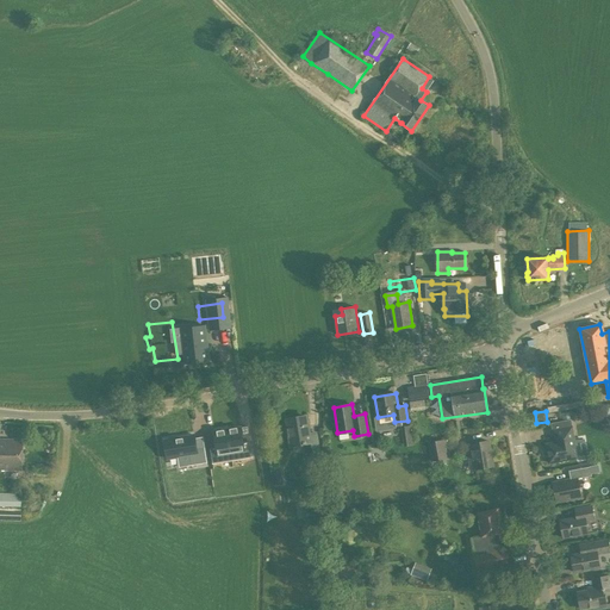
[(306,452),(318,449),(316,434),(309,435),(306,417),(287,419),(292,447),(305,444),(306,452)]
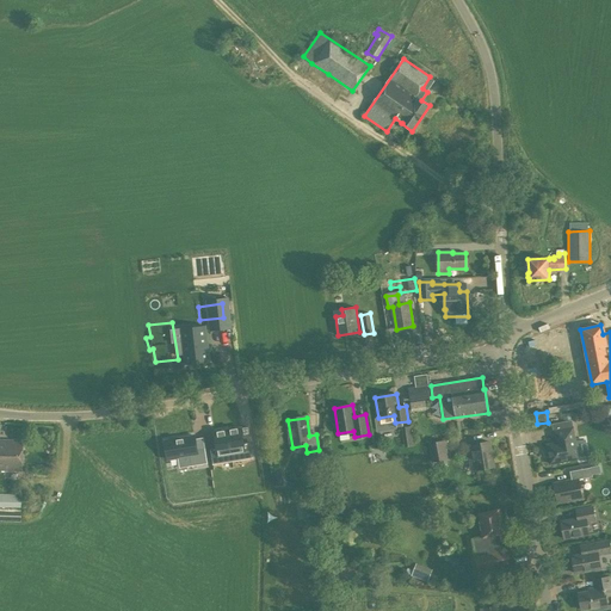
[(414,445),(412,426),(402,427),(405,446),(414,445)]
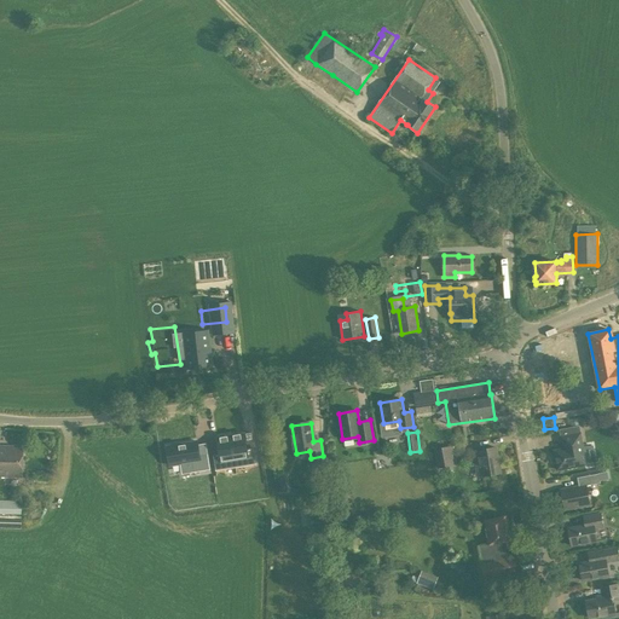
[(557,469),(586,464),(580,433),(561,437),(563,449),(554,451),(557,469)]
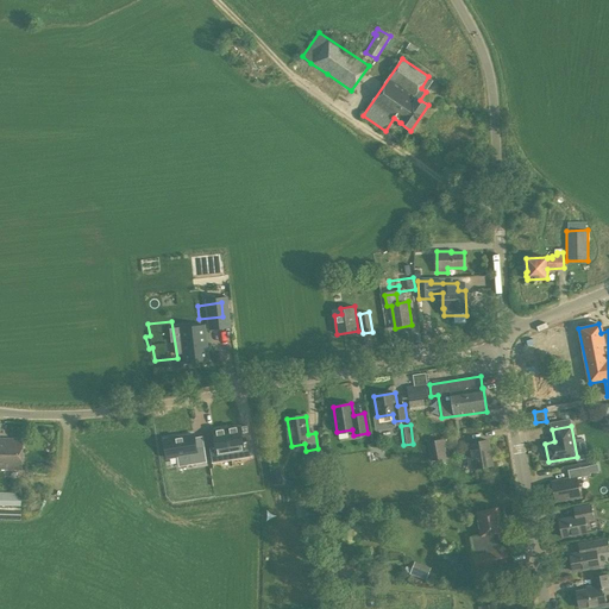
[(239,427),(226,429),(230,452),(250,449),(249,440),(242,441),(239,427)]
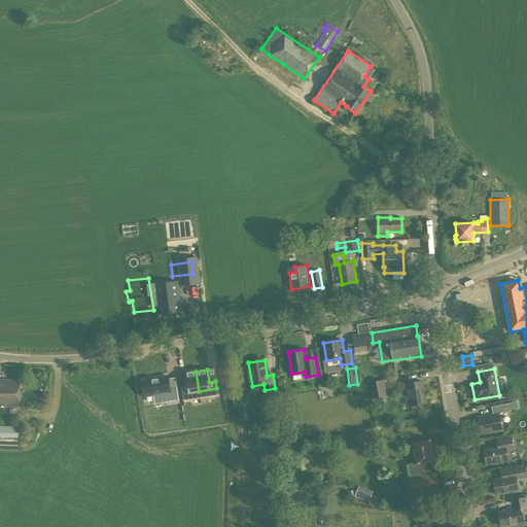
[(199,391),(196,372),(184,374),(186,386),(180,387),(182,394),(199,391)]
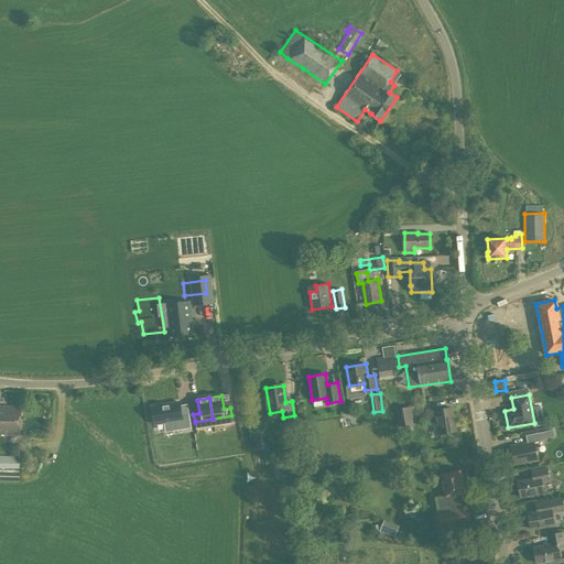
[(181,416),(179,403),(152,408),(154,425),(174,422),(176,432),(192,430),(188,415),(181,416)]
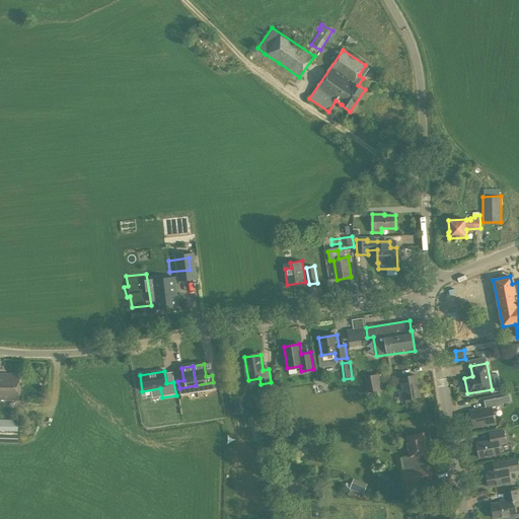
[(0,398),(17,399),(18,374),(0,373),(0,398)]
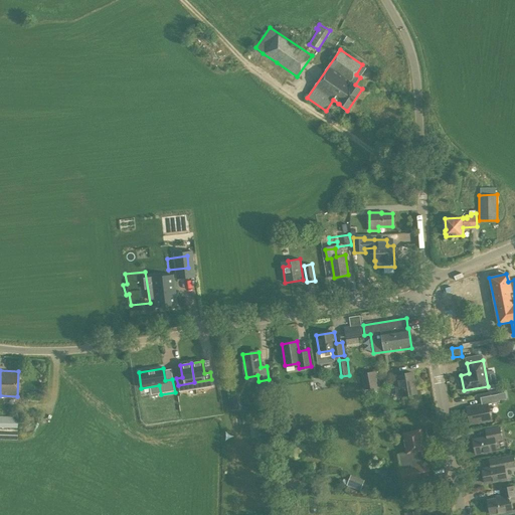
[(377,387),(375,371),(361,373),(364,389),(377,387)]
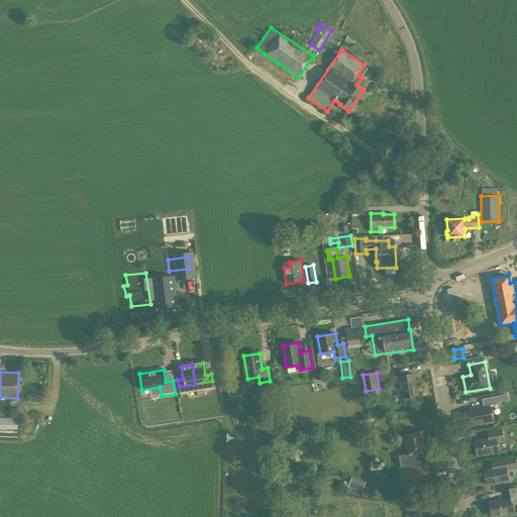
[(415,374),(396,377),(398,388),(401,387),(403,398),(418,395),(415,374)]
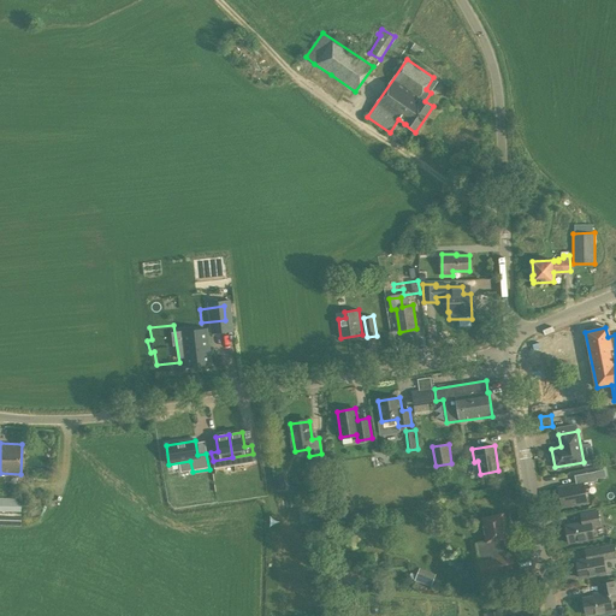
[(575,475),(576,486),(560,489),(563,505),(586,501),(582,484),(597,481),(596,472),(575,475)]
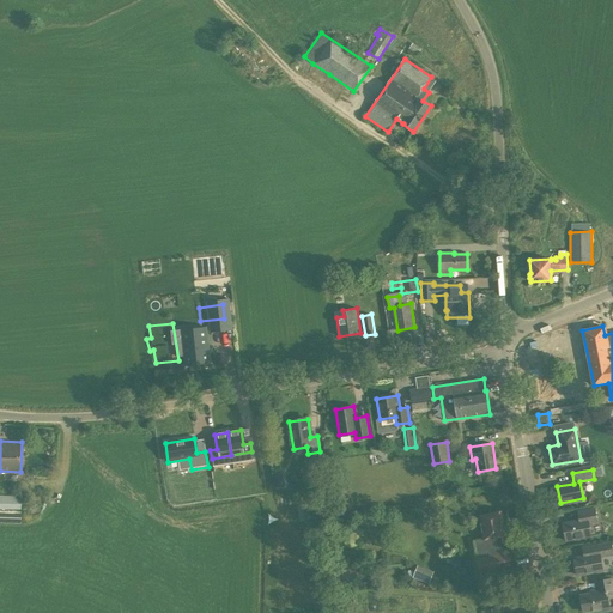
[(285,487),(283,473),(273,474),(274,489),(285,487)]
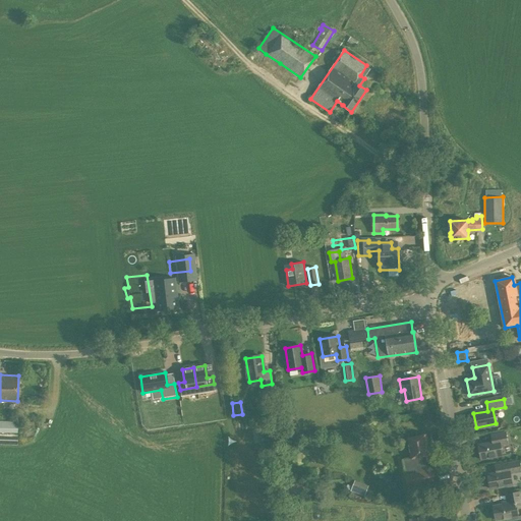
[(0,432),(16,432),(17,422),(0,421),(0,432)]
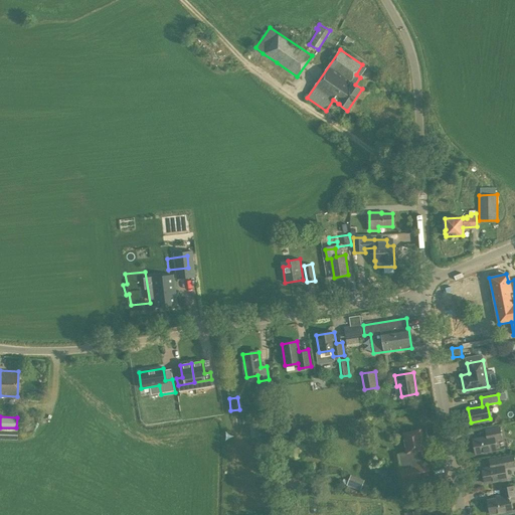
[(485,428),(486,437),(473,440),(476,454),(497,451),(495,441),(502,440),(500,426),(485,428)]
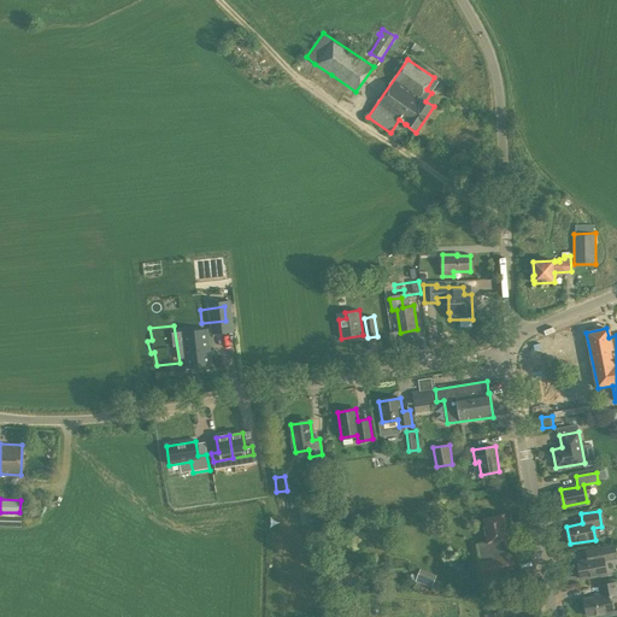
[(487,542),(510,538),(505,515),(483,518),(487,542)]
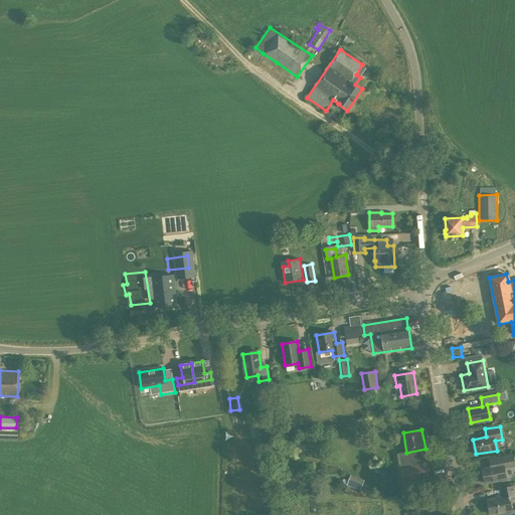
[(489,459),(490,468),(482,469),(484,483),(506,479),(505,469),(514,467),(513,455),(489,459)]
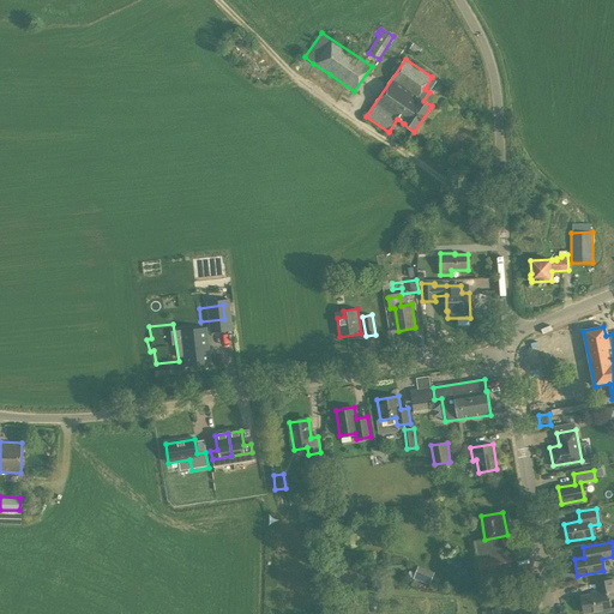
[(477,570),(509,569),(507,557),(477,558),(477,570)]
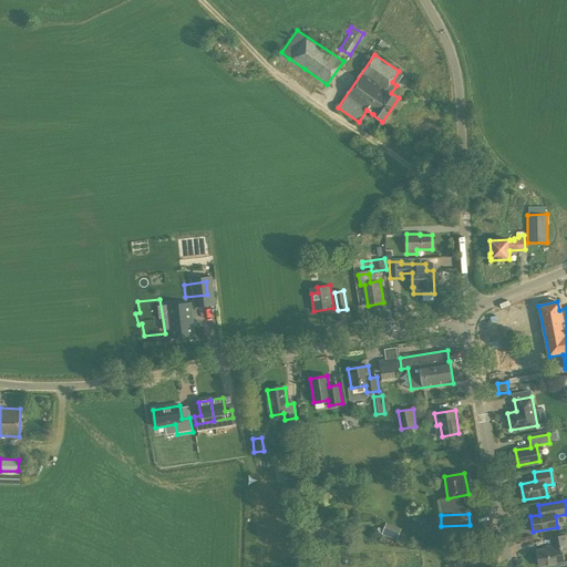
[(401,529),(387,523),(381,534),(397,540),(401,529)]
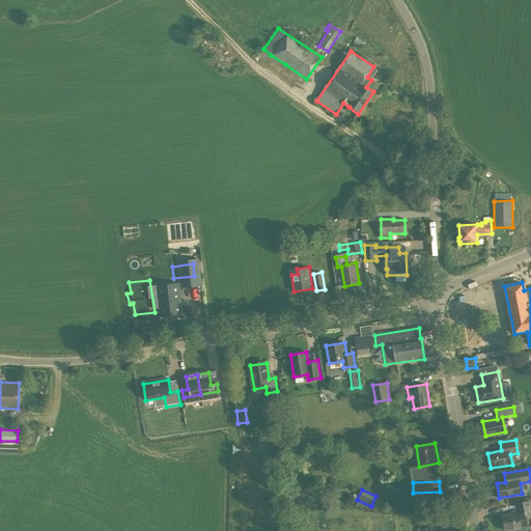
[(530,527),(530,503),(530,501),(515,504),(518,513),(503,515),(505,530),(516,528),(518,530),(530,527)]
